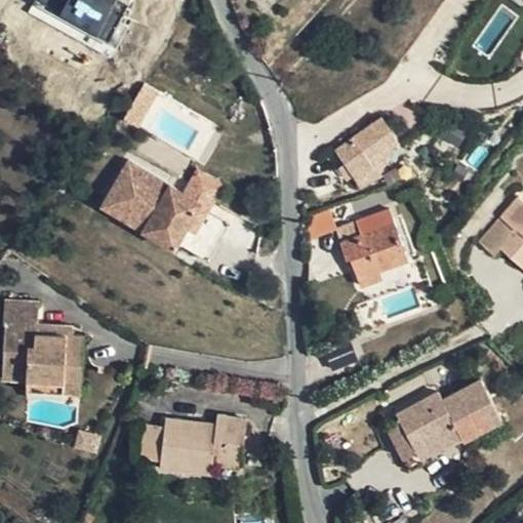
[(119,0),(34,0),(31,10),(108,41),(124,2),(119,0)]
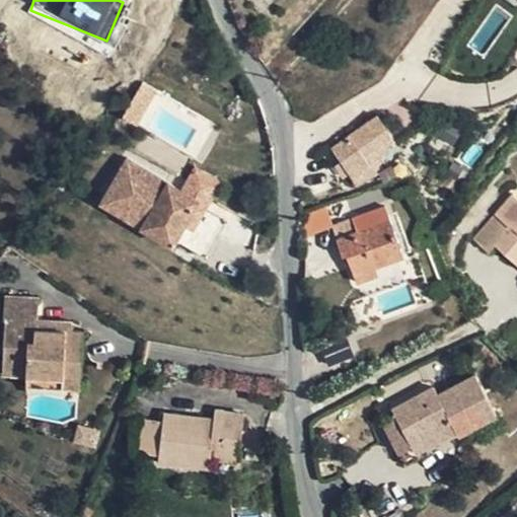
[(377,150),(377,135),(386,129),(380,119),(369,125),(367,122),(330,148),(339,161),(335,164),(343,177),(348,173),(356,185),(375,171),(368,159),(374,155),(373,153),(377,150)]
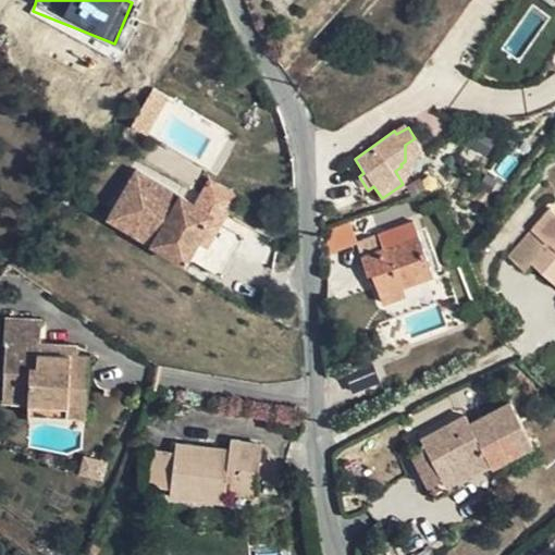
[(197,245),(213,217),(196,207),(135,172),(107,219),(185,266),(197,245)]
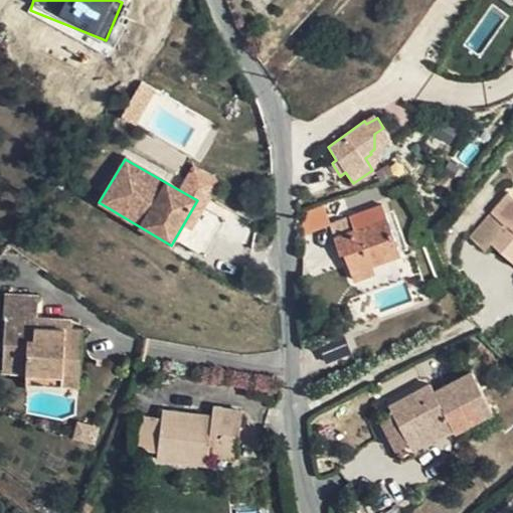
[(196,165),(181,191),(197,200),(182,226),(191,230),(221,180),(196,165)]
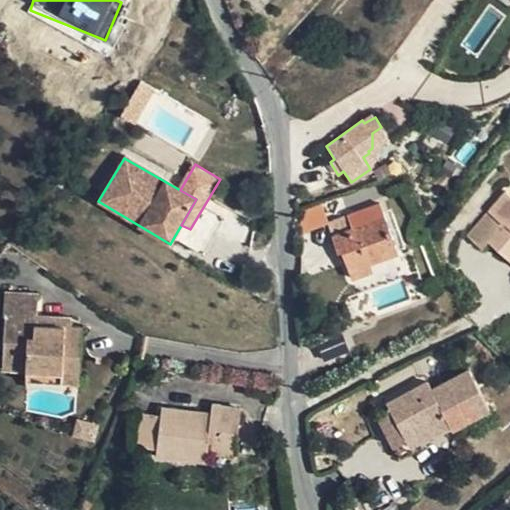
[(496,241),(509,254),(509,195),(470,237),(485,252),(496,241)]
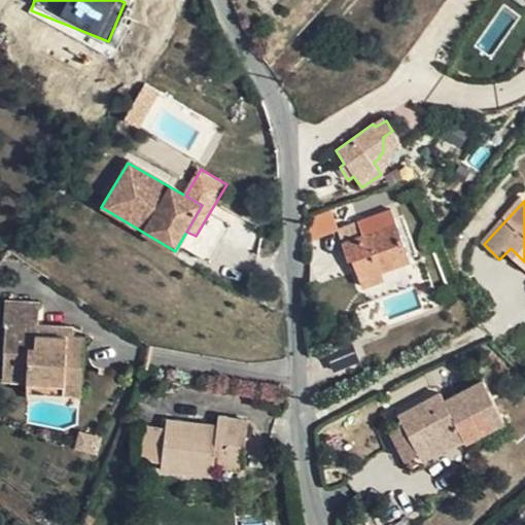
[(336,232),(344,252),(348,250),(350,258),(361,288),(381,281),(378,273),(409,260),(394,223),(362,236),(357,223),(336,232)]
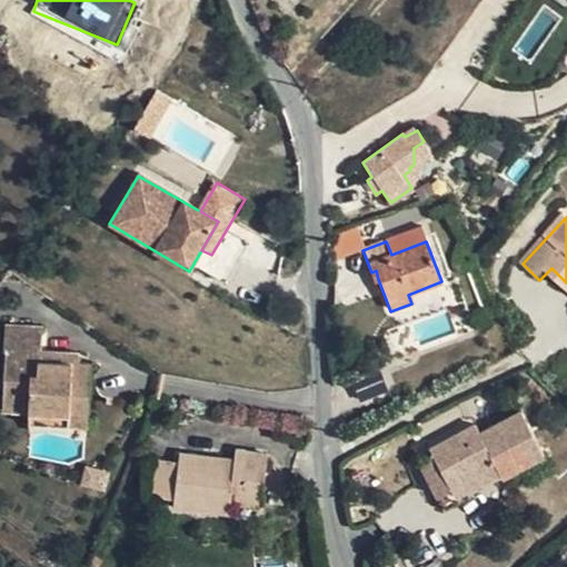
[(41,331),(5,329),(2,410),(28,413),(87,416),(89,366),(77,366),(40,364),(40,352),(41,331)]
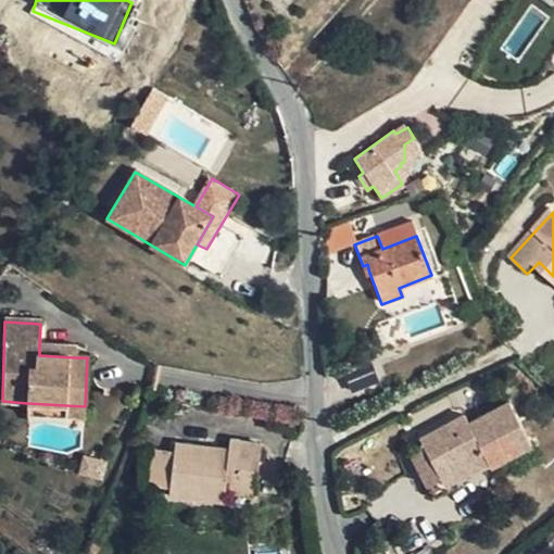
[(75,357),(76,348),(39,344),(39,355),(75,357)]
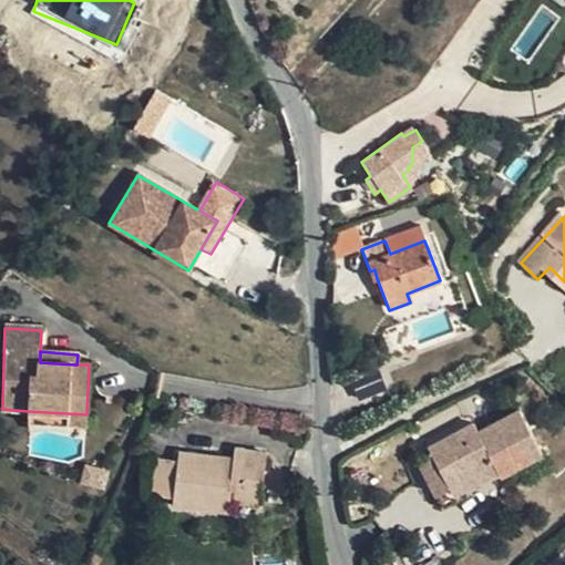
[(460,423),(427,440),(430,447),(444,478),(449,485),(494,463),(496,469),(540,448),(520,407),(479,425),(464,432),(460,423)]
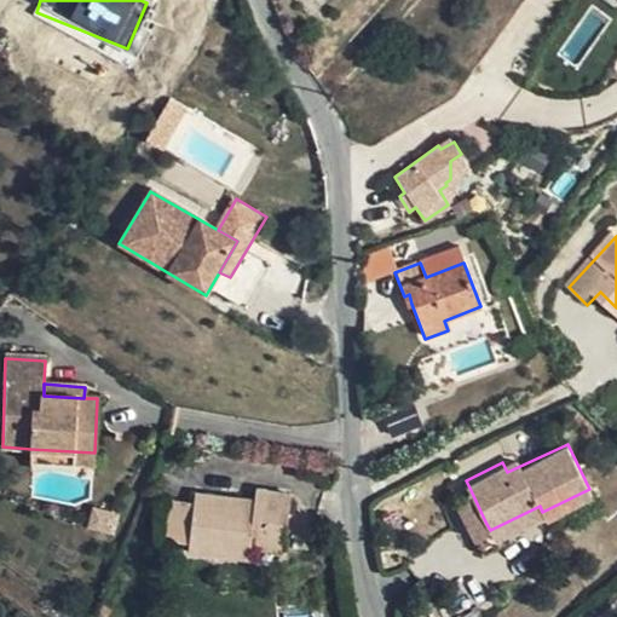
[(94,467),(94,453),(30,449),(30,463),(94,467)]
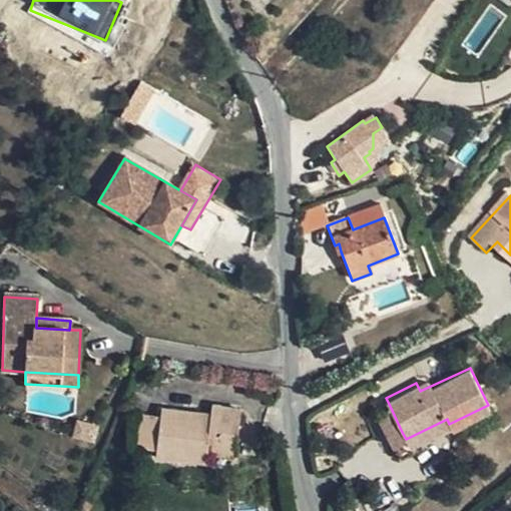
[(402,432),(389,404),(375,410),(389,438),(402,432)]
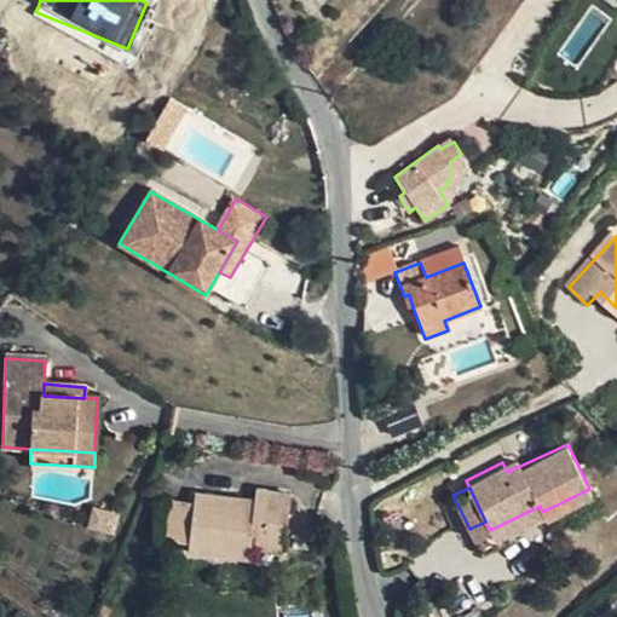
[(188,552),(224,557),(226,536),(251,540),(249,551),(283,554),(289,499),(255,495),(255,503),(254,511),(228,508),(229,501),(195,497),(194,508),(189,545),(188,552)]
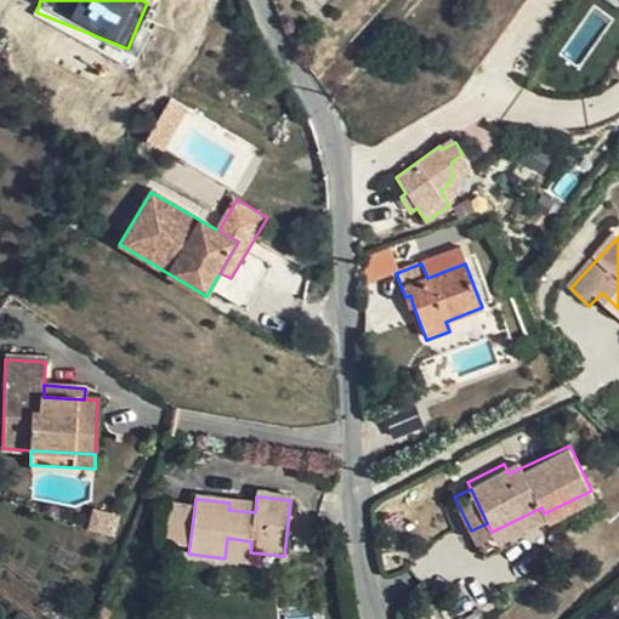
[(256,505),(230,503),(228,510),(255,512),(256,505)]
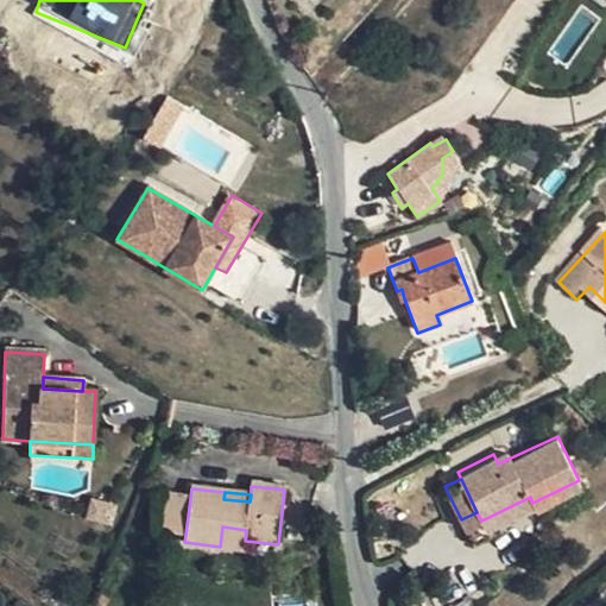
[(164,531),(185,535),(190,499),(169,498),(164,531)]
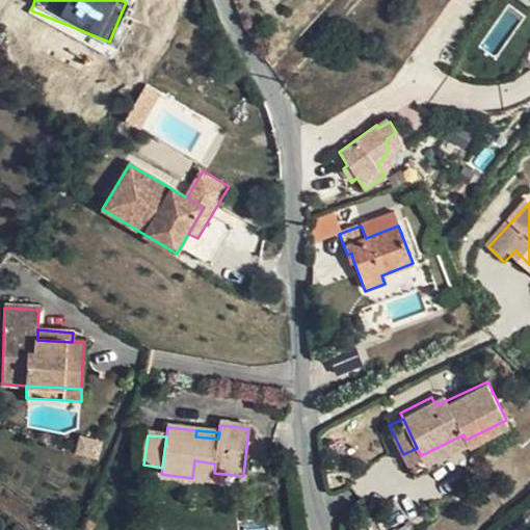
[(213,481),(214,473),(215,464),(194,460),(192,478),(213,481)]
